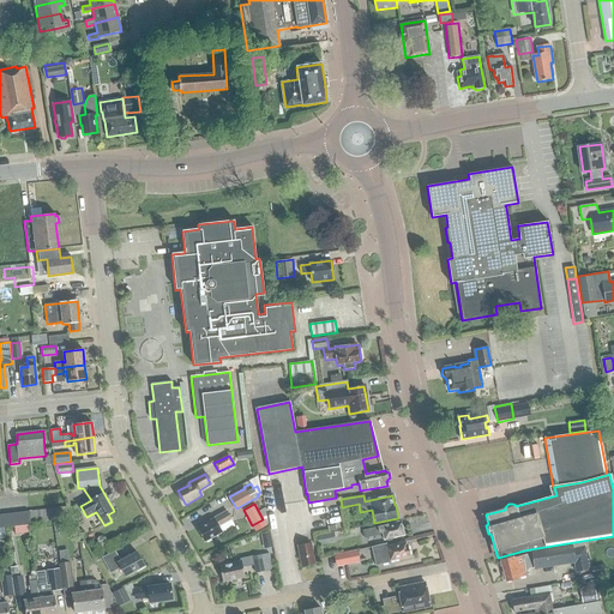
[(230,522),(227,512),(211,519),(211,522),(198,528),(205,542),(223,533),(220,527),(230,522)]
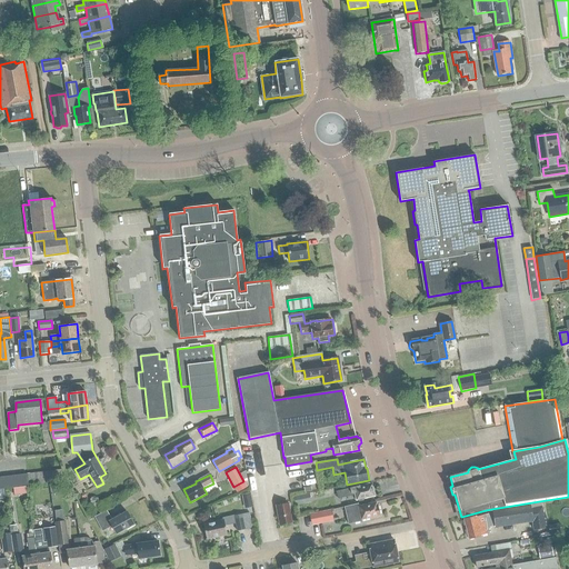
[(355,495),(356,500),(358,500),(359,501),(362,500),(363,499),(375,496),(371,483),(350,488),(336,491),(338,499),(355,495)]
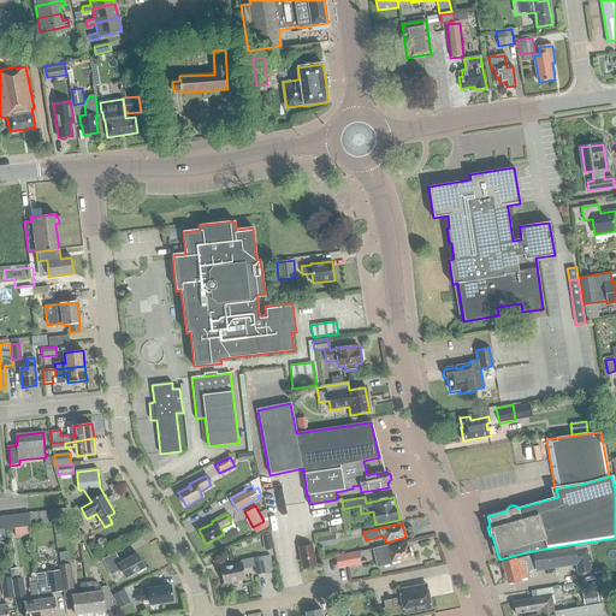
[(319,537),(320,548),(337,544),(335,534),(319,537)]
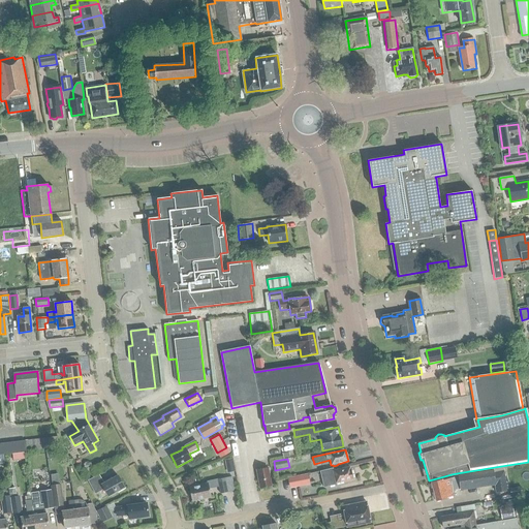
[(457,473),(458,477),(449,479),(441,480),(431,484),(435,501),(454,497),(453,491),(459,490),(460,491),(494,485),(495,492),(505,491),(502,472),(501,466),(457,473)]
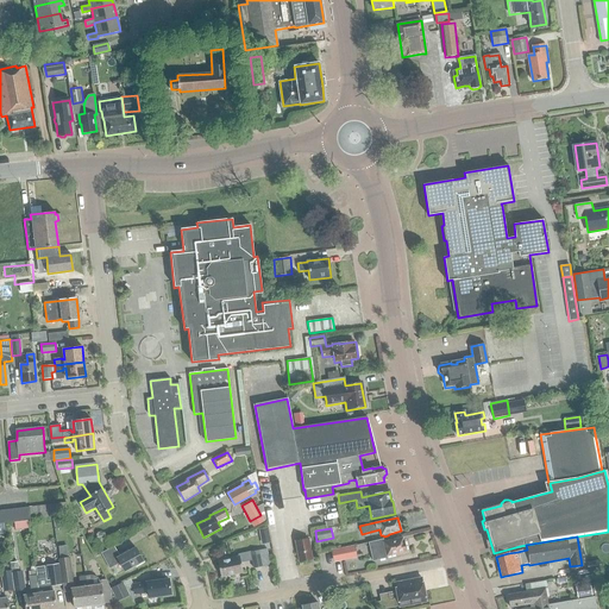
[(295,541),(299,563),(312,559),(308,539),(295,541)]
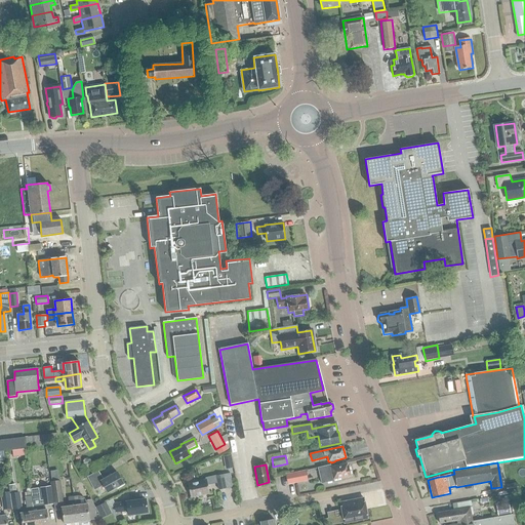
[(351,477),(348,465),(331,468),(330,465),(317,468),(321,484),(334,481),(334,480),(351,477)]
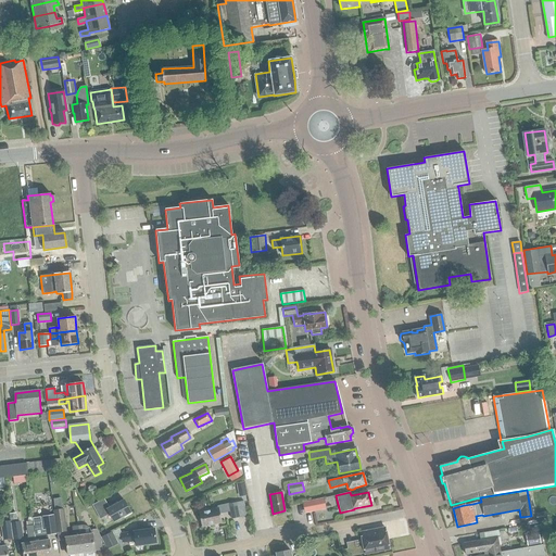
[(302,503),(304,514),(326,509),(324,498),(302,503)]
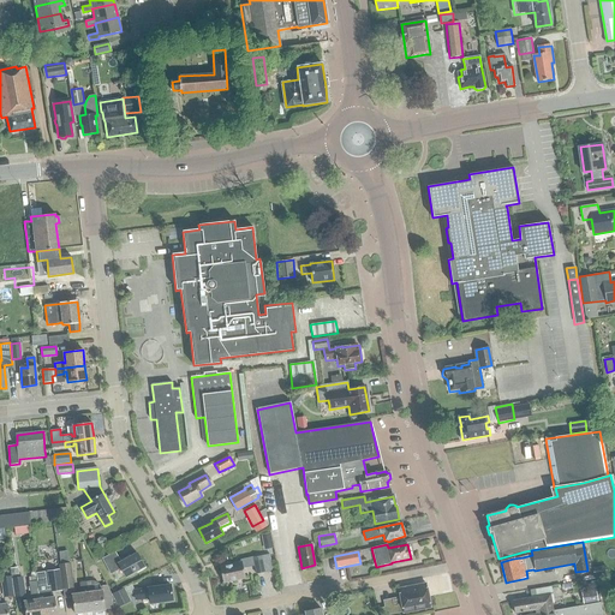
[(121,569),(126,578),(144,568),(137,554),(120,563),(115,553),(102,559),(112,575),(121,569)]
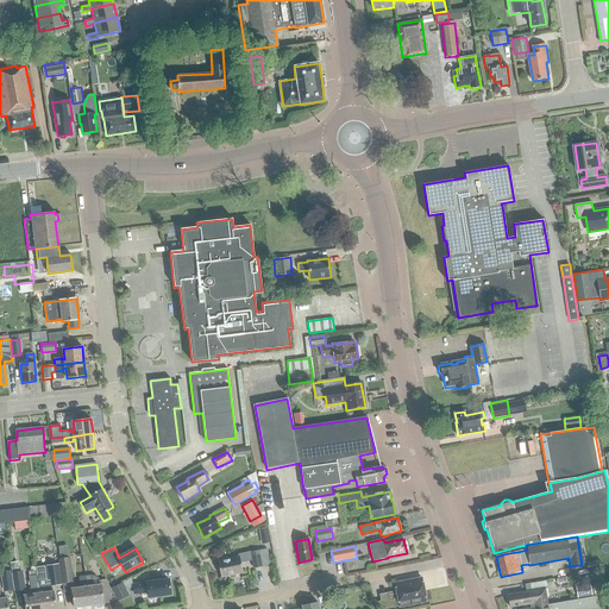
[(262,567),(259,551),(239,554),(239,557),(218,560),(221,577),(243,573),(240,563),(252,560),(253,569),(262,567)]
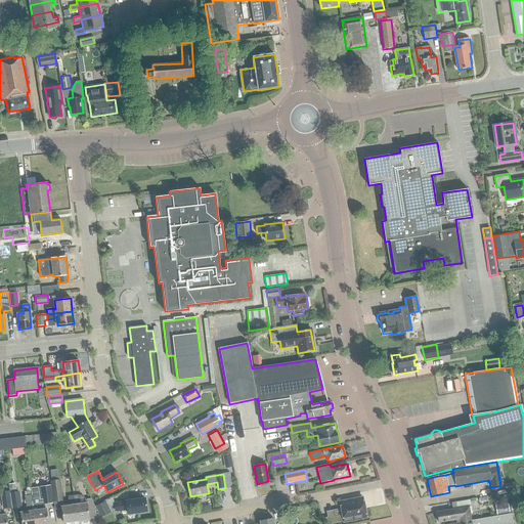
[(62,500),(60,479),(51,480),(53,501),(62,500)]
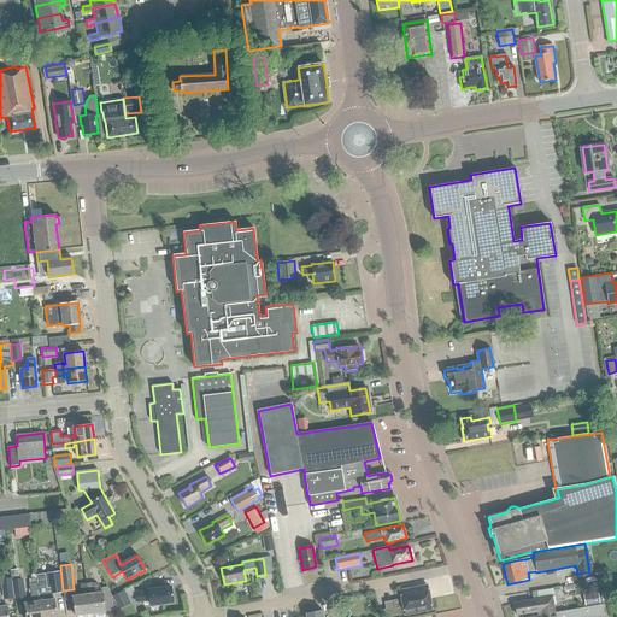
[(609,569),(595,571),(597,579),(610,577),(609,569)]
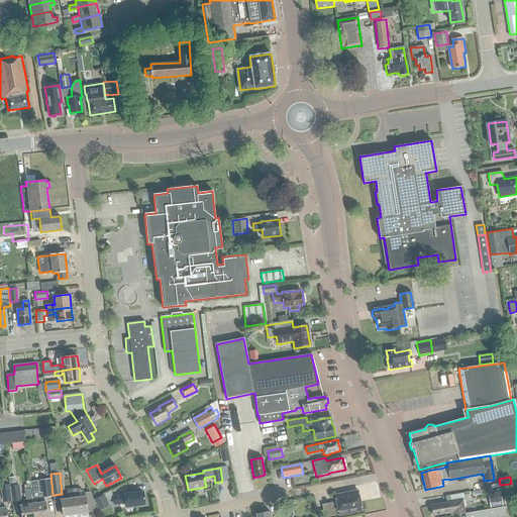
[(8,478),(12,502),(20,501),(17,485),(15,486),(14,478),(8,478)]
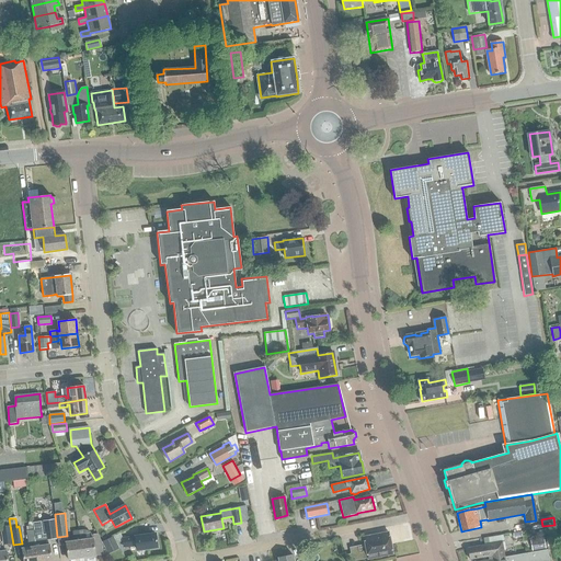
[(43,522),(45,535),(45,540),(47,540),(57,539),(54,519),(43,522)]
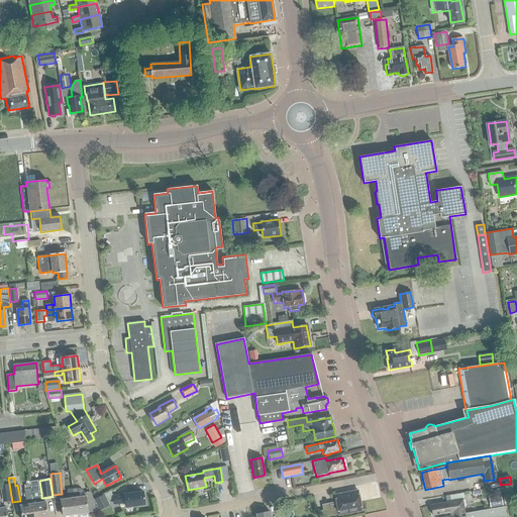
[(30,489),(31,496),(34,516),(47,516),(45,502),(44,503),(43,498),(41,498),(41,493),(38,493),(37,481),(29,482),(29,485),(30,489)]
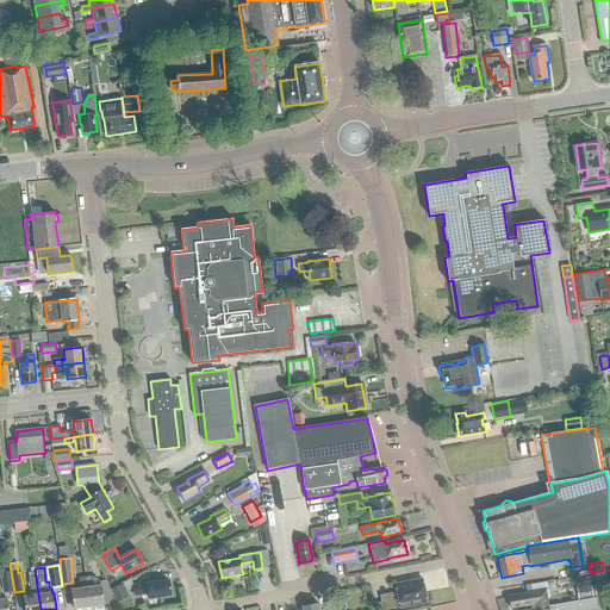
[(4,592),(14,591),(11,572),(0,573),(4,592)]
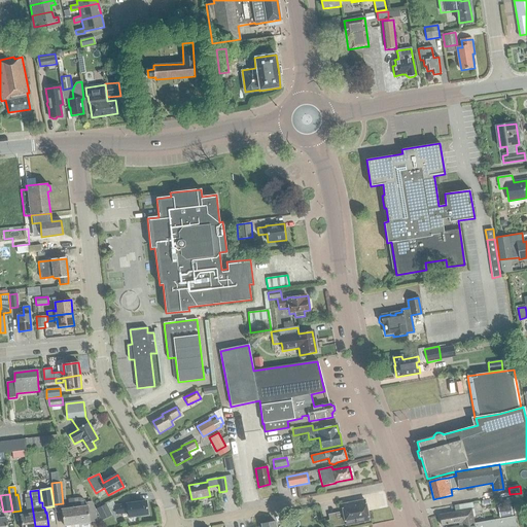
[(35,526),(32,505),(31,498),(30,494),(25,495),(28,515),(21,516),(22,526),(35,526)]
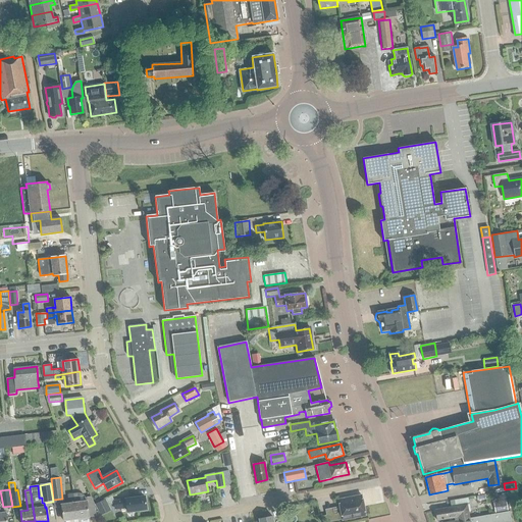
[(75,519),(72,494),(68,496),(68,502),(69,502),(69,504),(61,505),(63,521),(75,519)]
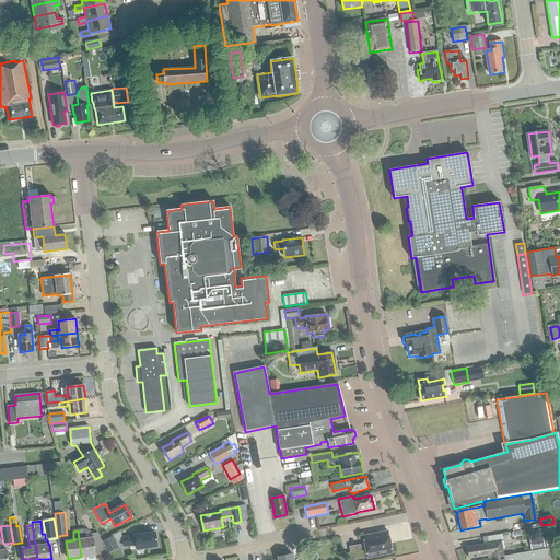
[(83,531),(78,531),(81,557),(95,556),(94,550),(102,549),(97,534),(91,535),(90,533),(86,531),(83,531)]
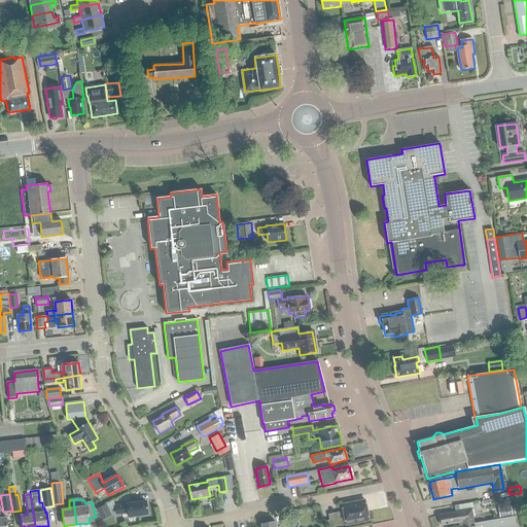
[(343,512),(336,514),(339,526),(345,525),(369,521),(364,500),(342,505),(343,512)]
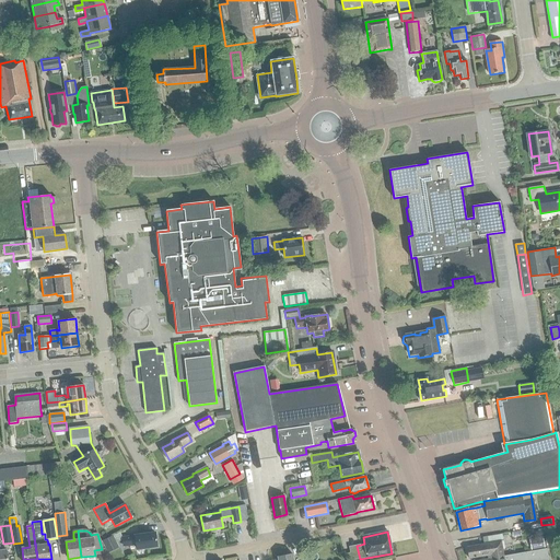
[(136,545),(136,549),(156,547),(155,534),(135,536),(135,537),(123,539),(124,546),(136,545)]
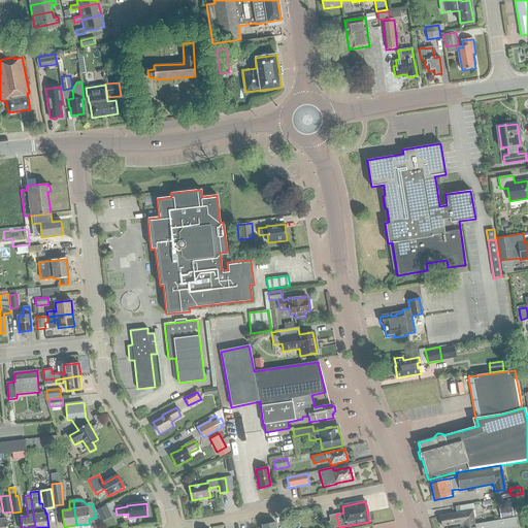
[(96,510),(100,518),(102,522),(112,516),(106,505),(96,510)]
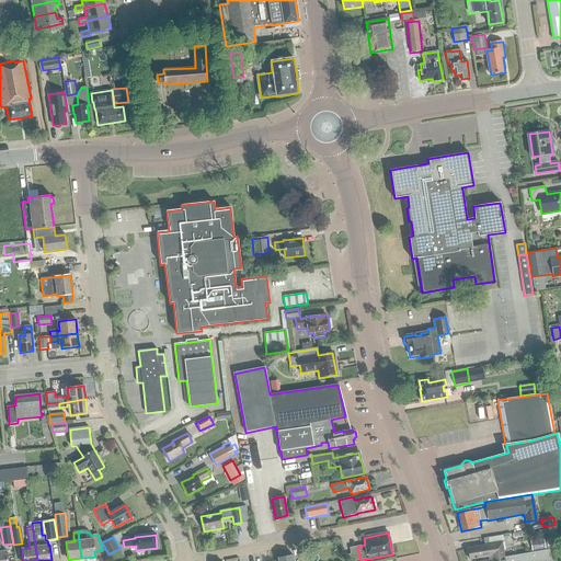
[(544,539),(530,541),(533,552),(546,550),(544,540),(544,539)]
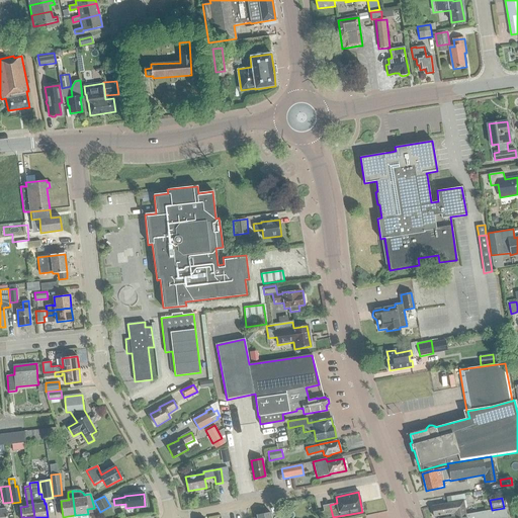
[(448,504),(432,507),(433,517),(449,514),(450,517),(452,517),(465,516),(465,515),(463,507),(462,501),(448,504)]
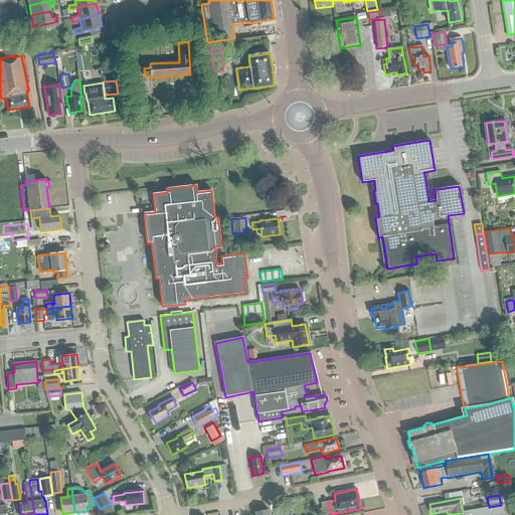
[(504,514),(503,505),(501,505),(489,507),(479,509),(463,512),(463,513),(450,514),(448,514),(447,514),(504,514)]
